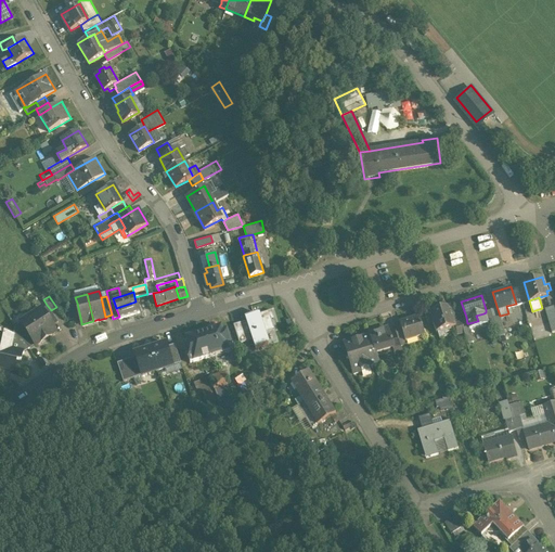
[(136,302),(116,308),(119,317),(139,310),(136,302)]
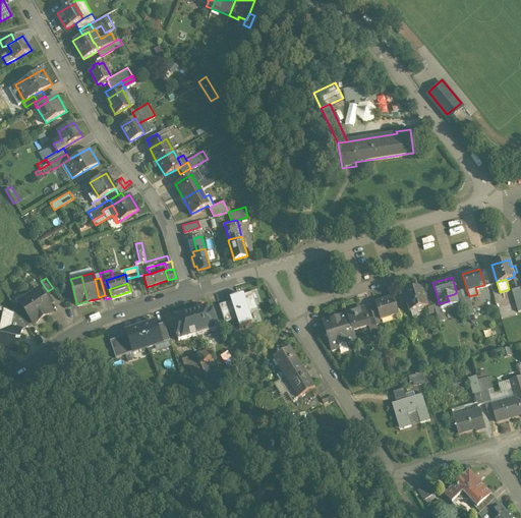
[(72,284),(66,286),(70,303),(76,302),(72,284)]
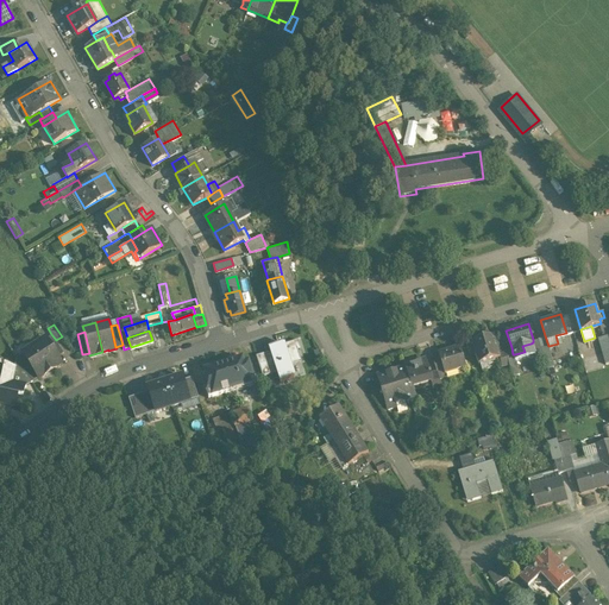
[(608,332),(597,336),(606,361),(608,360),(608,332)]
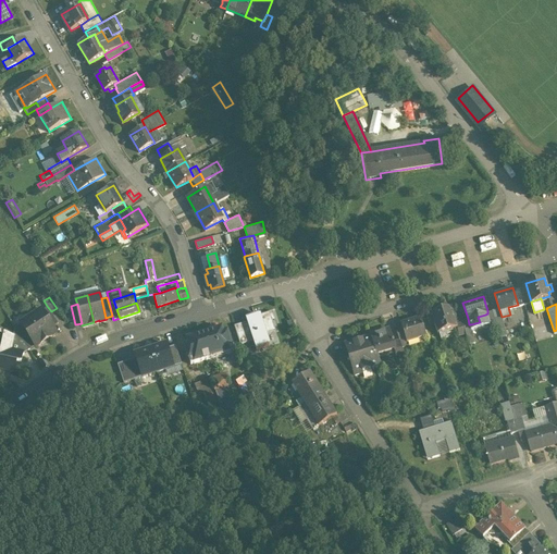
[(51,311),(47,306),(42,309),(52,325),(58,322),(51,311)]
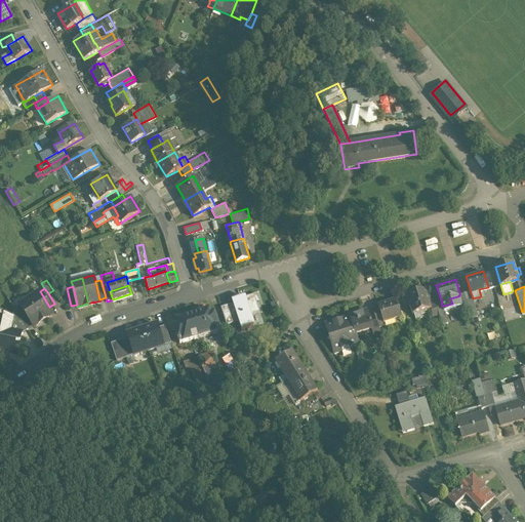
[(425,288),(407,294),(412,313),(413,312),(415,317),(421,315),(420,310),(430,308),(430,307),(430,305),(425,288)]
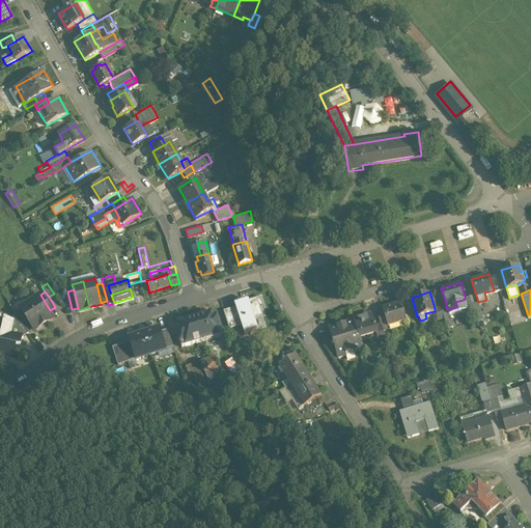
[(475,293),(469,295),(473,306),(479,304),(478,302),(476,296),(475,293)]
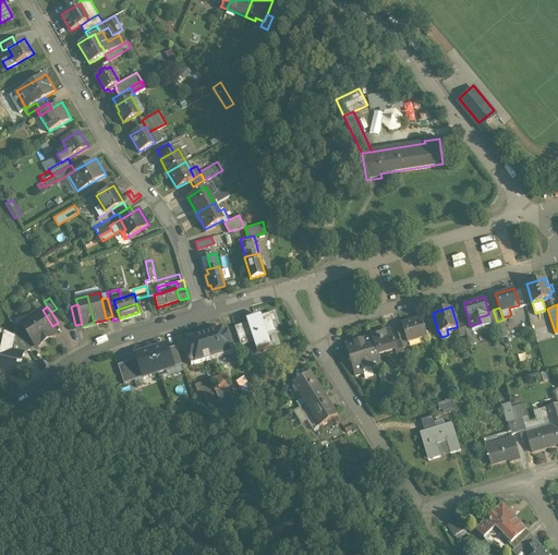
[(43,310),(41,309),(31,315),(46,339),(57,333),(52,326),(43,310)]
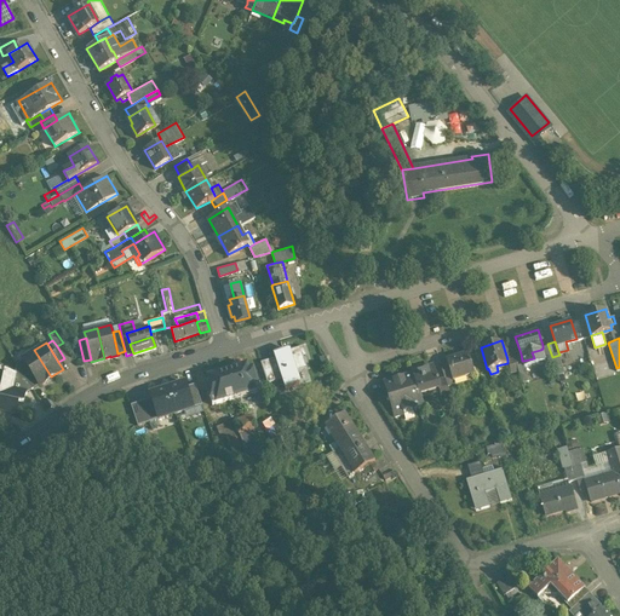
[(304,344),(288,349),(288,347),(274,352),(275,356),(281,376),(285,389),(300,384),(294,367),(306,363),(303,353),(306,352),(304,344)]
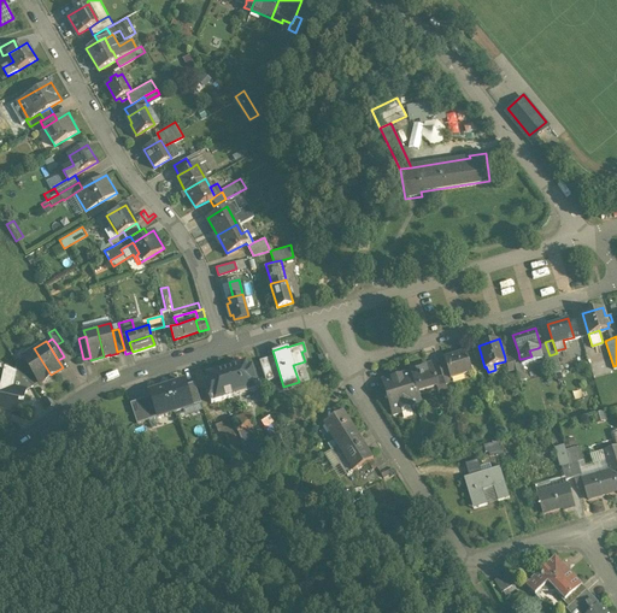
[(552,366),(550,355),(545,342),(540,343),(540,347),(538,348),(544,369),(552,366)]
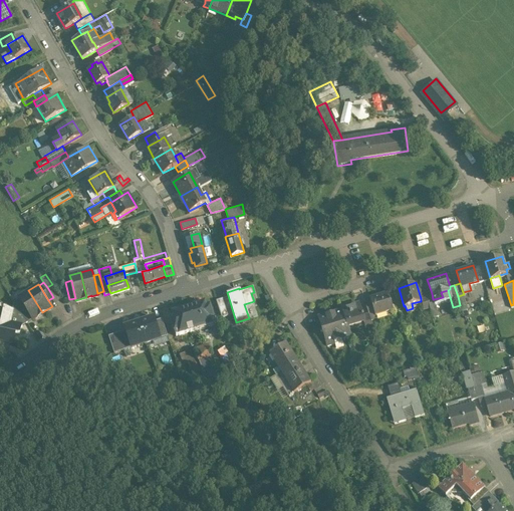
[(42,312),(28,290),(19,297),(19,298),(32,318),(33,319),(42,312)]
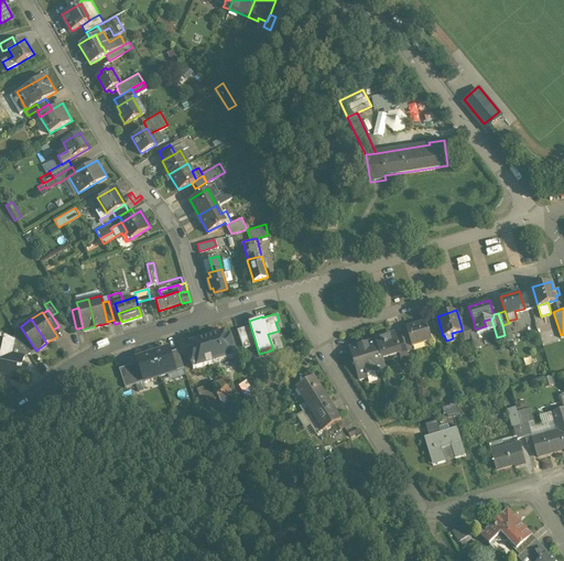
[(425,321),(405,326),(407,327),(409,336),(411,343),(412,343),(422,340),(423,342),(431,340),(429,331),(427,328),(425,321)]
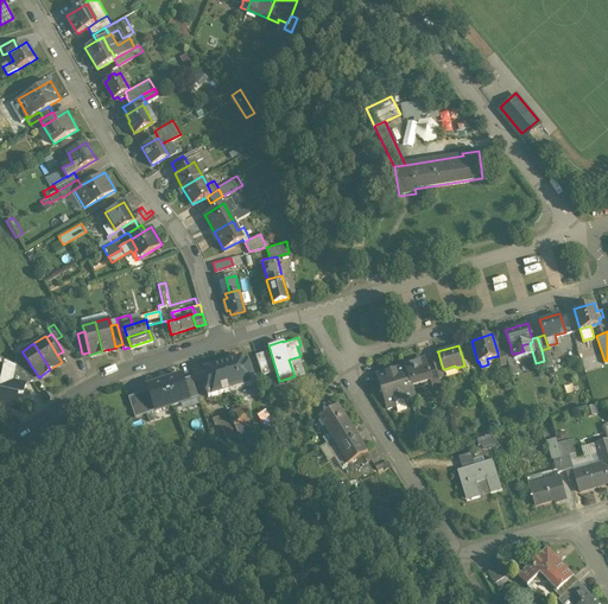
[(511,347),(504,349),(504,350),(507,361),(512,374),(519,372),(517,363),(513,354),(512,354),(511,347)]
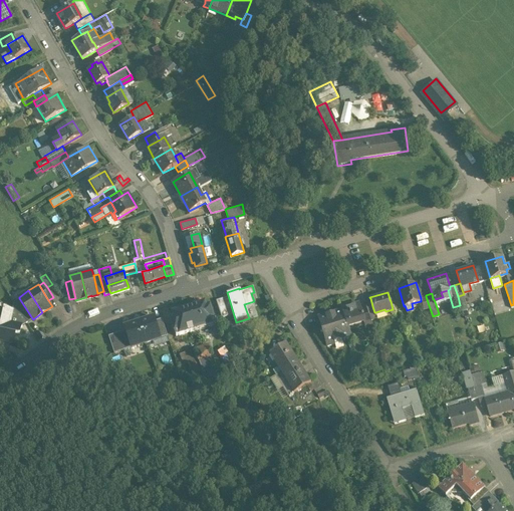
[(464,294),(458,296),(460,305),(462,309),(468,307),(464,294)]
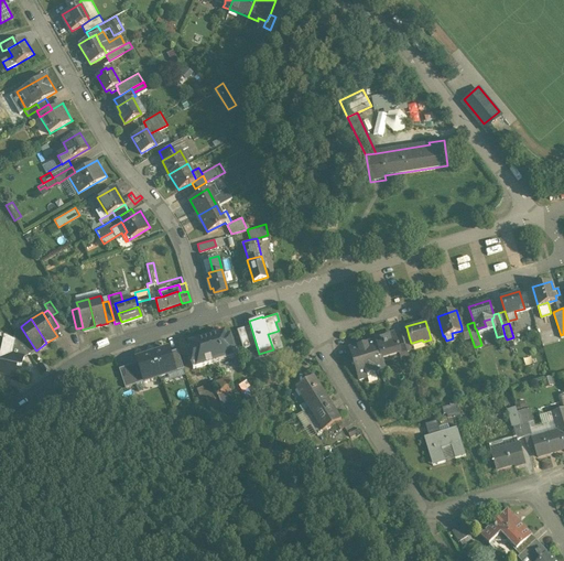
[(250,324),(237,328),(243,347),(256,343),(250,324)]
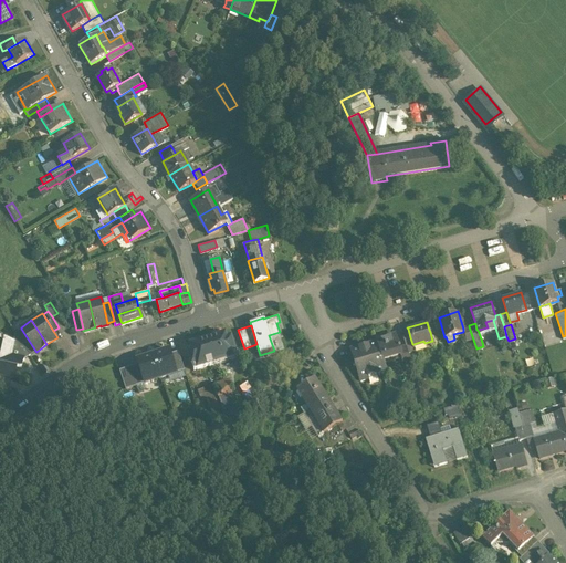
[(469,326),(463,329),(463,331),(463,332),(465,339),(472,336),(469,326)]
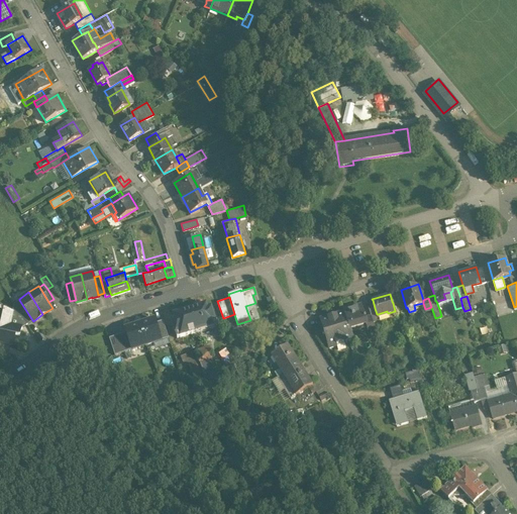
[(32,320),(19,300),(14,303),(27,323),(32,320)]
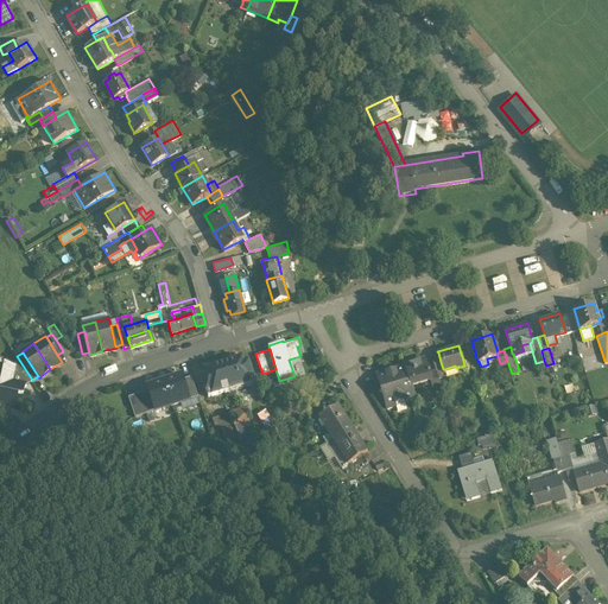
[(434,364),(441,362),(438,353),(431,355),(434,364)]
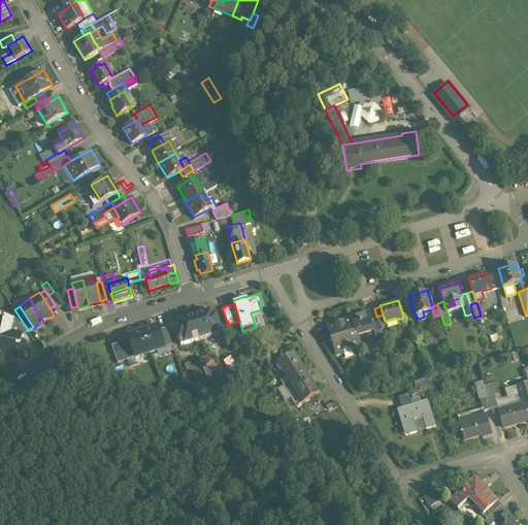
[(14,309),(12,319),(22,334),(28,330),(14,309)]
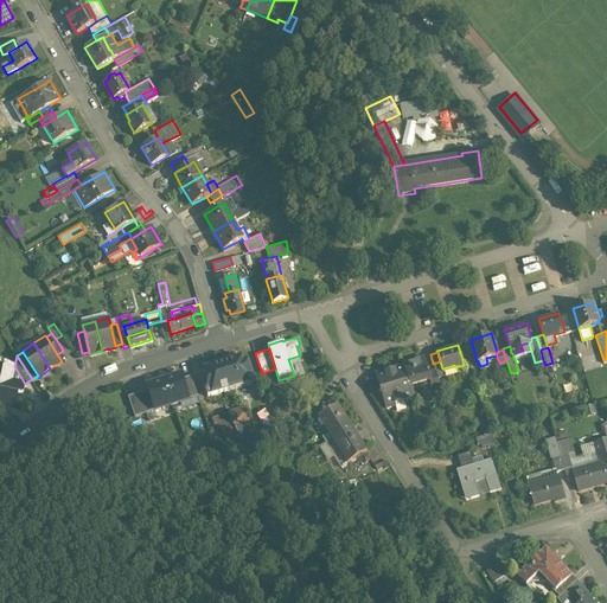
[(242,355),(222,363),(230,389),(250,382),(249,377),(253,376),(248,360),(244,361),(242,355)]
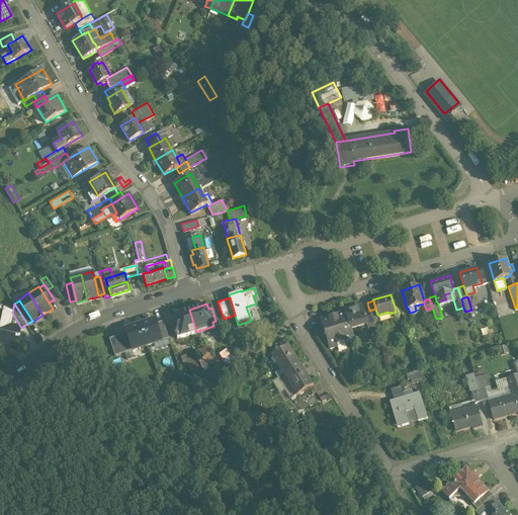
[(362,306),(345,312),(349,325),(350,330),(367,324),(365,318),(362,306)]
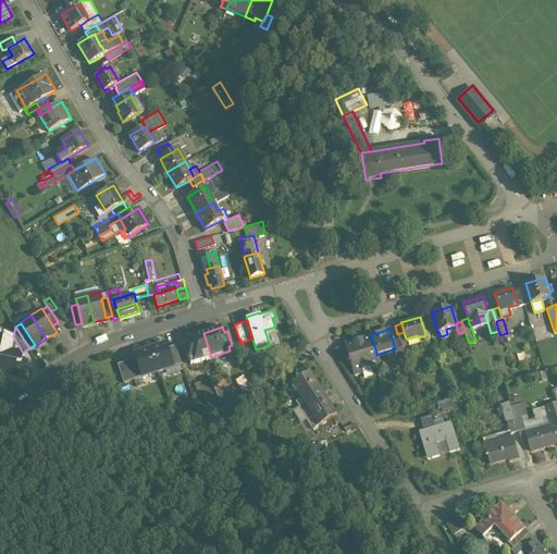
[(408,343),(407,339),(406,339),(404,332),(397,334),(401,345),(408,343)]
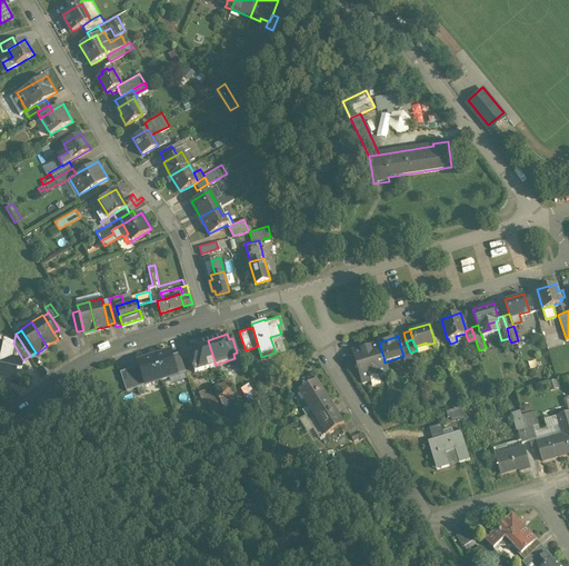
[(199,369),(216,365),(208,340),(191,346),(192,350),(189,351),(193,366),(197,365),(199,369)]
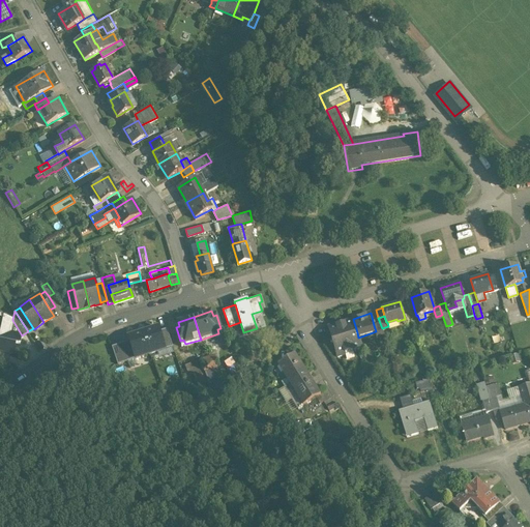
[(3,321),(0,320),(0,349),(1,349),(1,348),(5,348),(5,350),(13,352),(16,343),(20,344),(22,335),(12,320),(3,318),(3,321)]
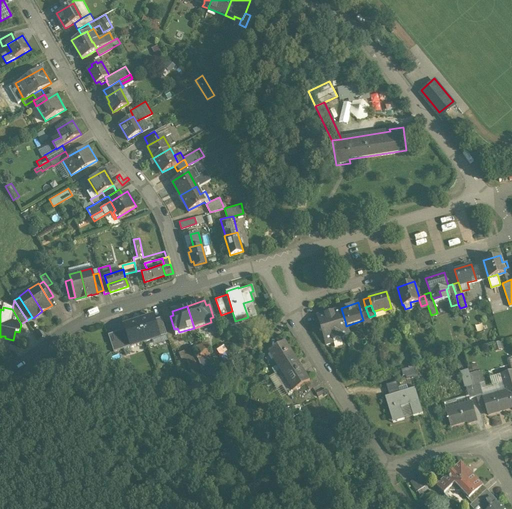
[(340,308),(317,315),(321,326),(319,330),(345,321),(340,308)]
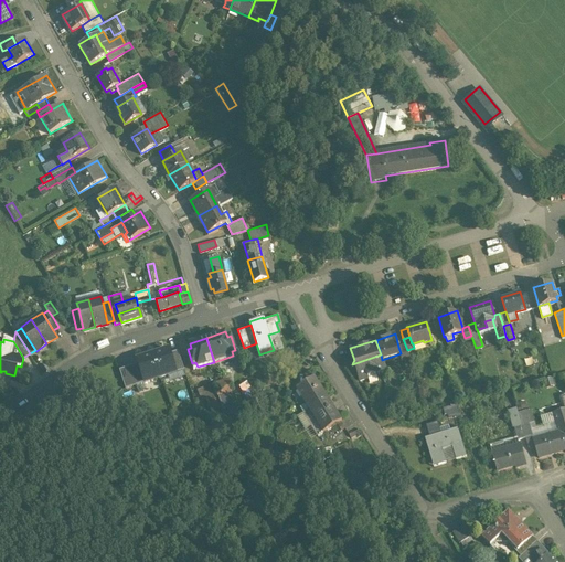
[(405,345),(398,347),(401,353),(403,358),(408,357),(405,345)]
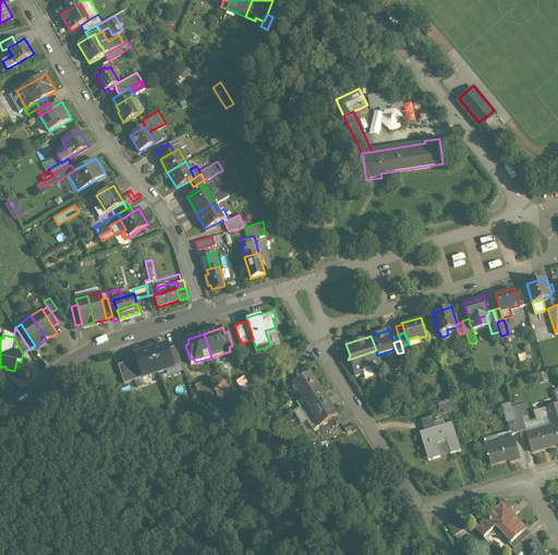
[(166,344),(150,349),(158,372),(173,366),(168,348),(166,344)]
